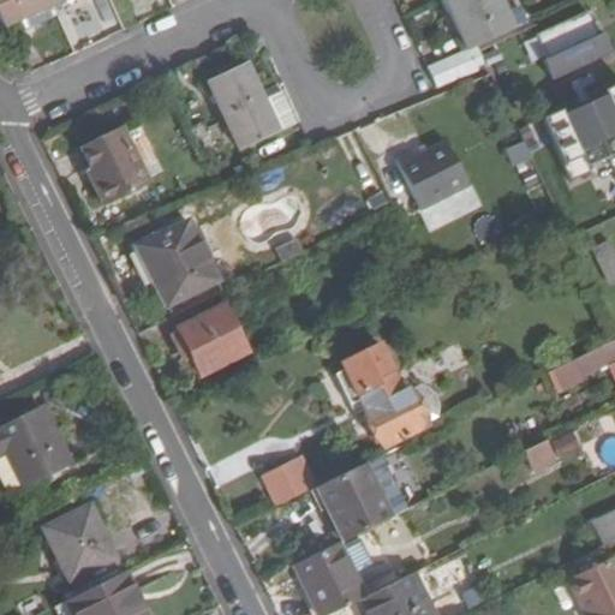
[(0,0),(0,19),(3,27),(17,19),(52,5),(48,0),(0,0)]
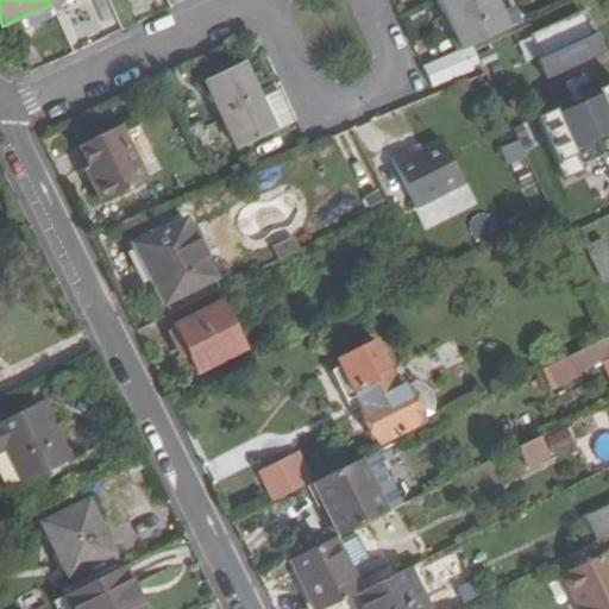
[(463,49),(523,22),(516,5),(501,12),(495,0),(441,0),(440,1),(463,49)]
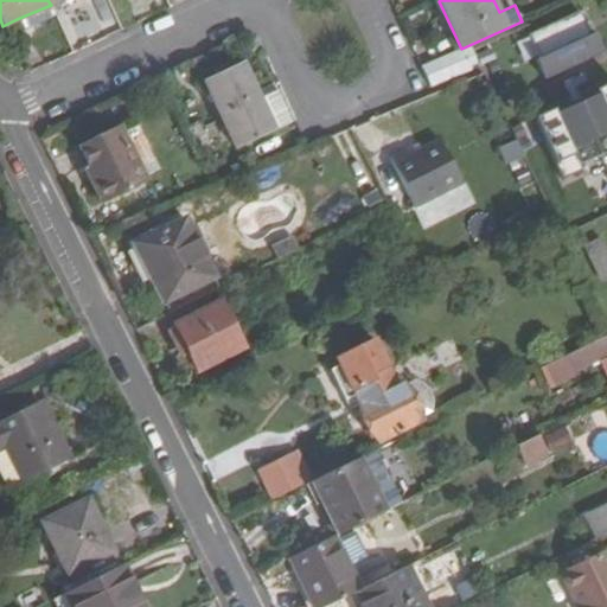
[(23,31),(56,16),(51,5),(17,19),(23,31)]
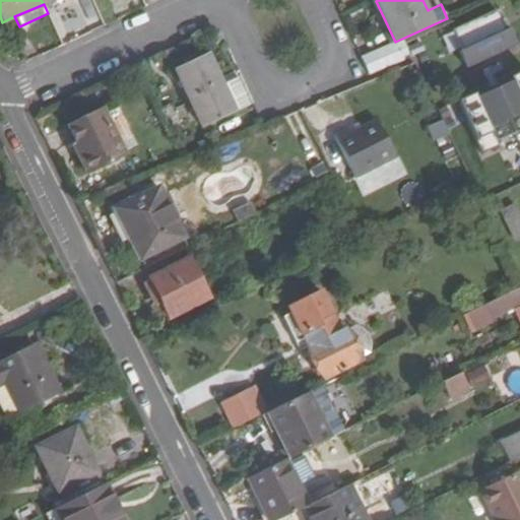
[(497,9),(453,28),(462,49),(459,50),(467,67),(517,44),(510,27),(506,28),(497,9)]
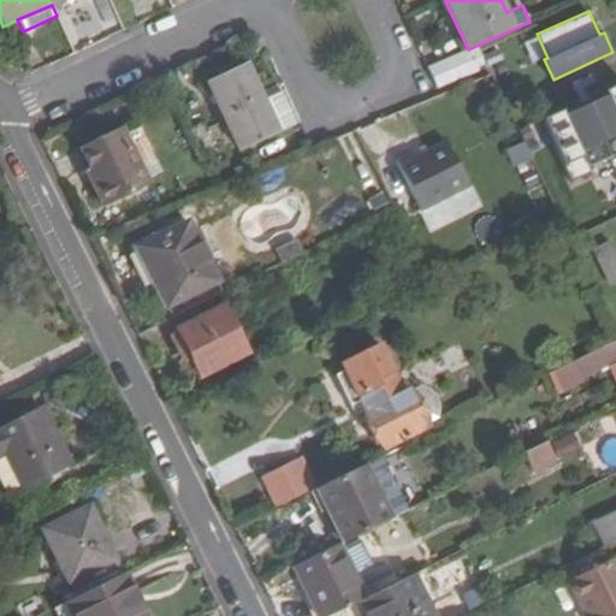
[(207,81),(240,149),(295,123),(277,84),(265,90),(268,96),(262,99),(246,63),(207,81)]
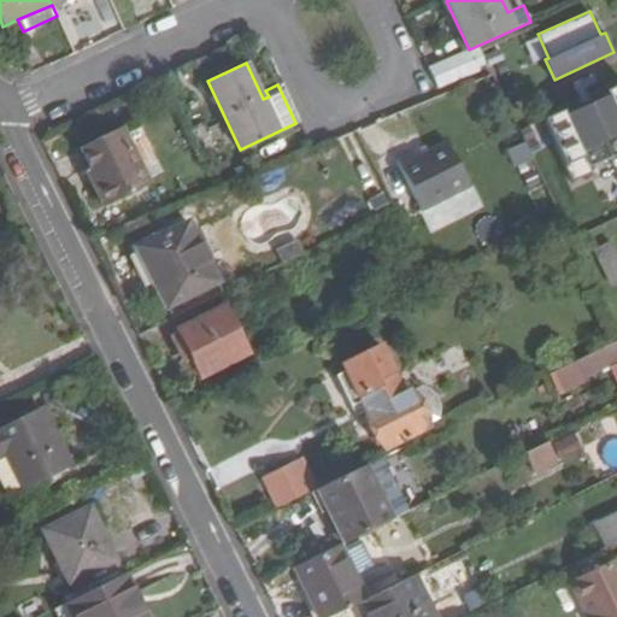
[(563,111),(542,121),(571,183),(592,174),(589,169),(616,154),(616,86),(605,92),(606,97),(565,116),(563,111)]
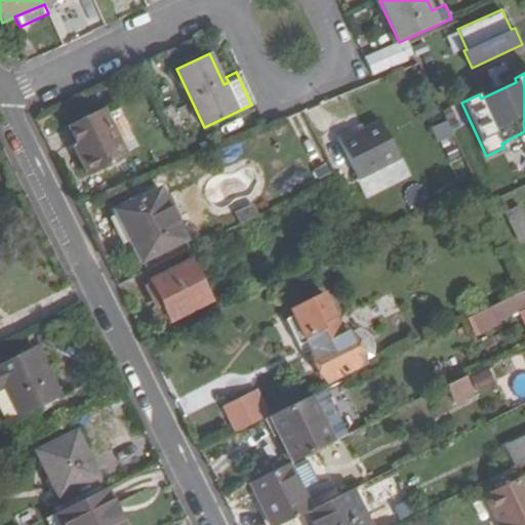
[(74,158),(83,175),(126,155),(104,109),(65,128),(79,155),(74,158)]
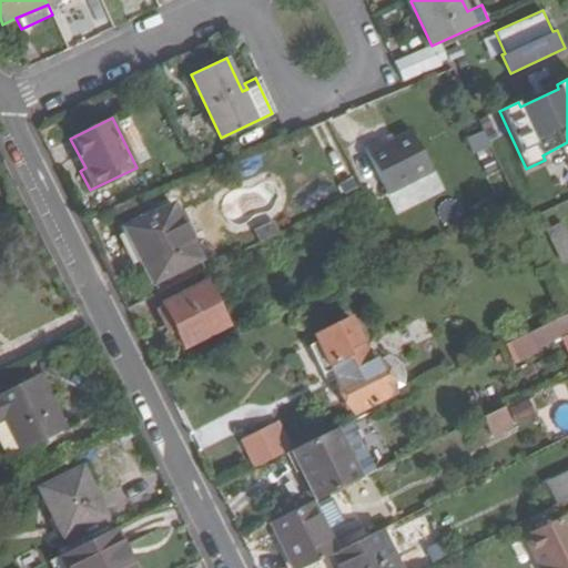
[(367,163),(377,183),(448,148),(438,128),(367,163)]
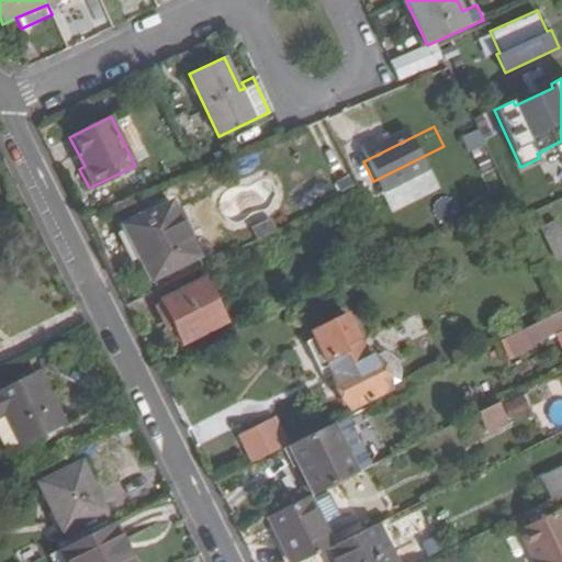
[(483,208),(509,195),(478,130),(461,137),(480,175),(478,176),(484,188),(475,192),(483,208)]
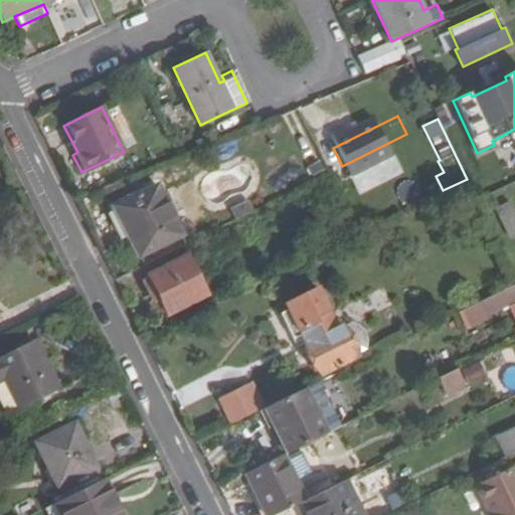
[(416,188),(422,200),(434,195),(426,182),(416,188)]
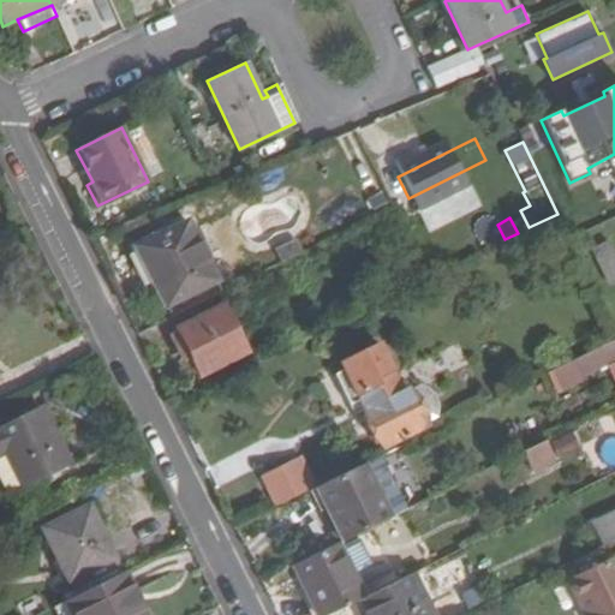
[(173,315),(221,291),(186,222),(135,248),(165,308),(168,305),(173,315)]
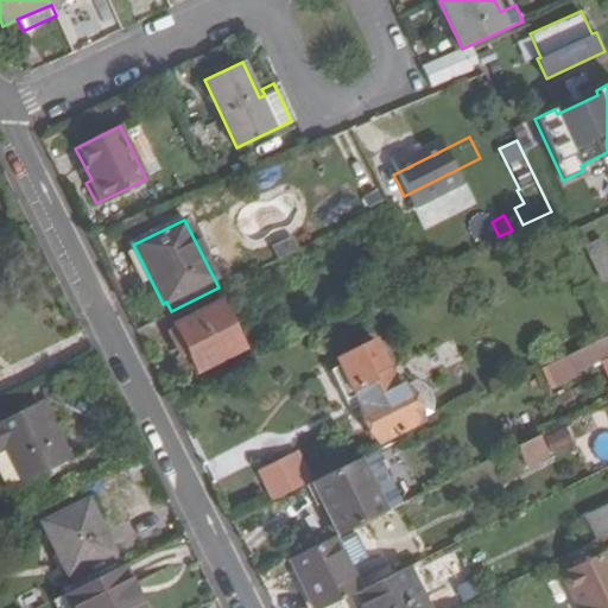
[(272,247),(278,259),(299,248),(293,236),(272,247)]
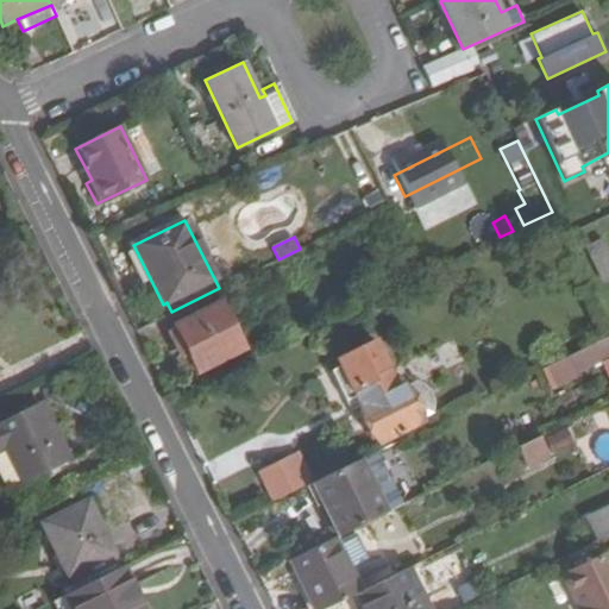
[(586,246),(603,282),(608,278),(608,251),(603,238),(586,246)]
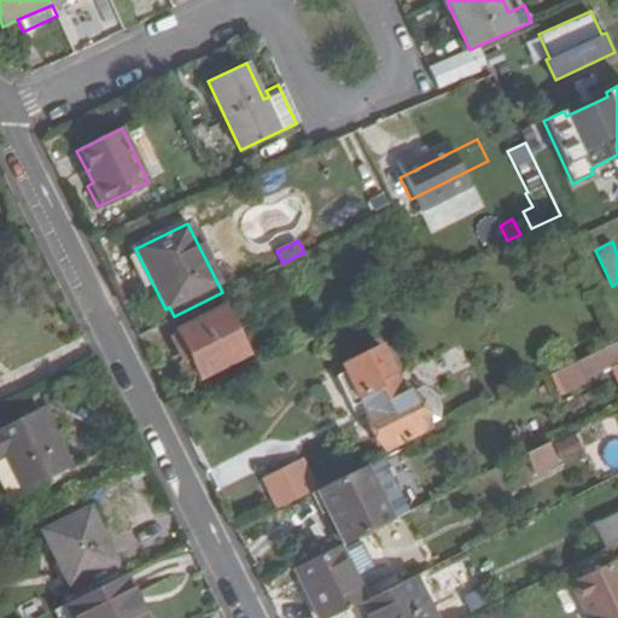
[(179,330),(200,375),(246,354),(225,308),(179,330)]
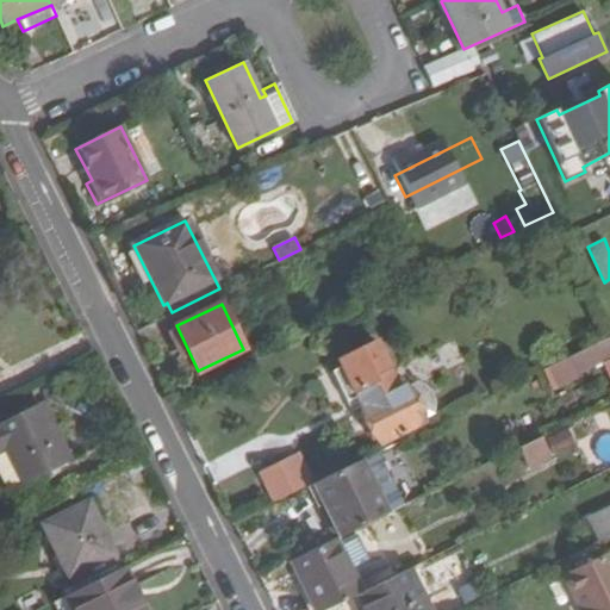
[(378,341),(338,360),(343,368),(334,373),(347,399),(355,394),(380,443),(421,424),(378,341)]
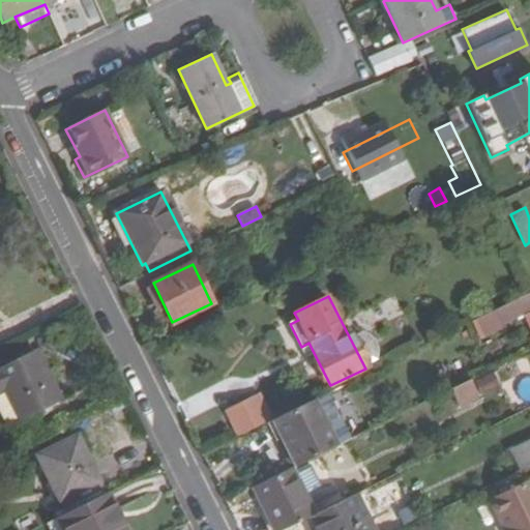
[(514,301),(473,322),(482,339),(524,318),(514,301)]
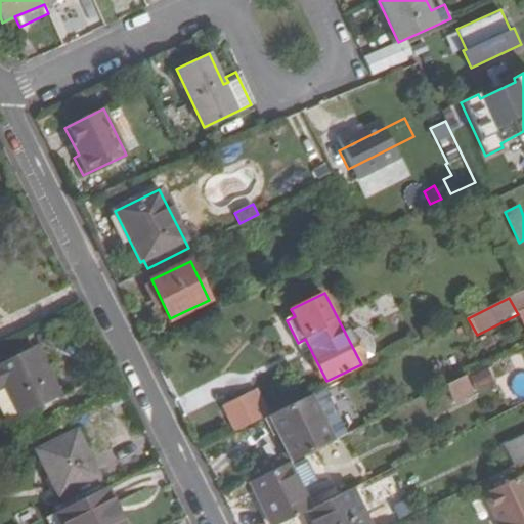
[(19,415),(20,417),(60,396),(35,346),(0,363),(0,407),(6,421),(19,415)]
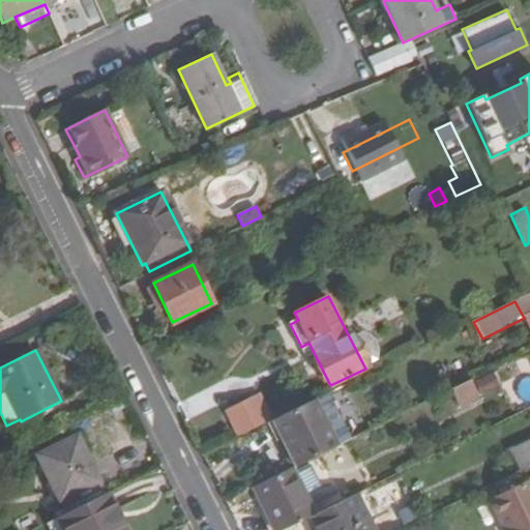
[(475,379),(482,396),(501,389),(495,372),(475,379)]
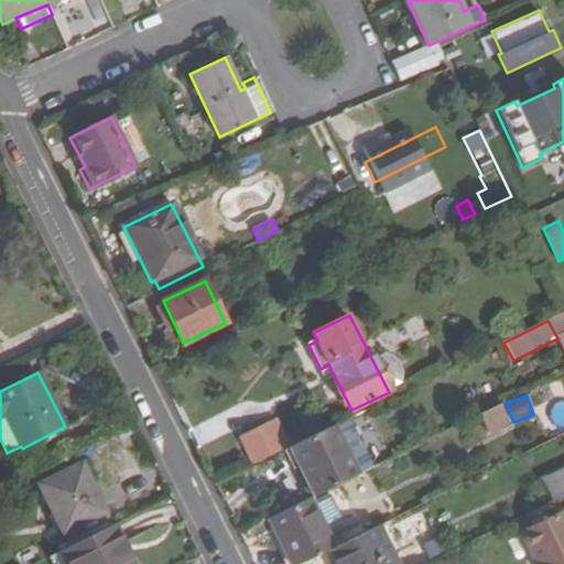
[(553,426),(563,425),(563,402),(553,403),(553,426)]
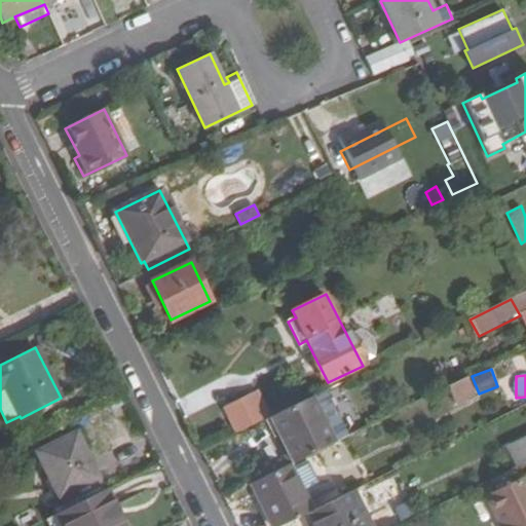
[(466,377),(447,386),(456,405),(475,396),(466,377)]
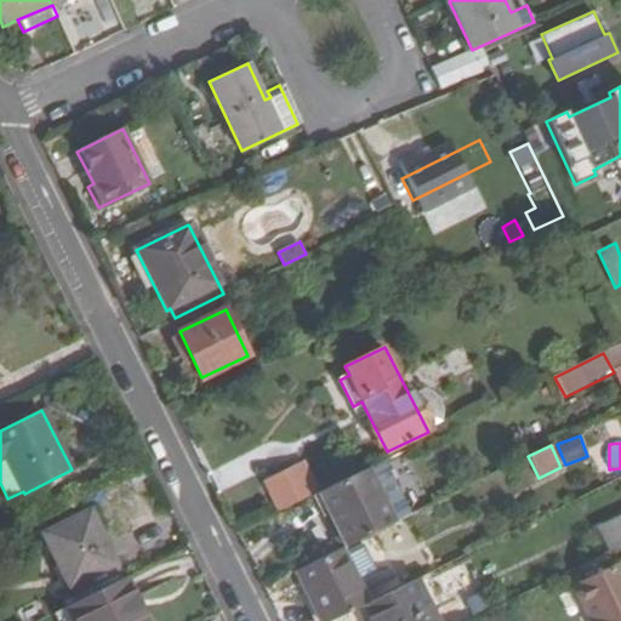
[(306,463),(298,467),(313,494),(320,491),(306,463)]
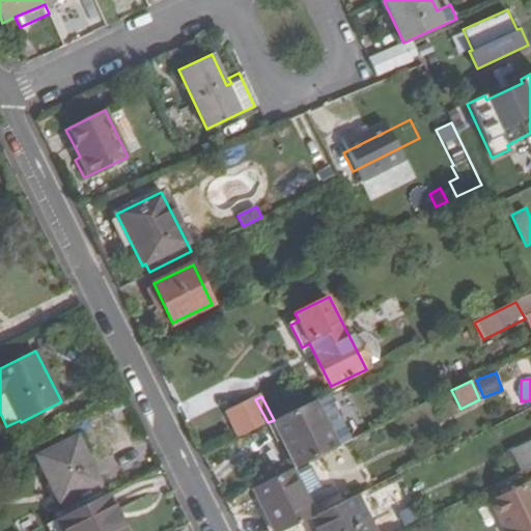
[(333,396),(322,400),(335,435),(346,430),(333,396)]
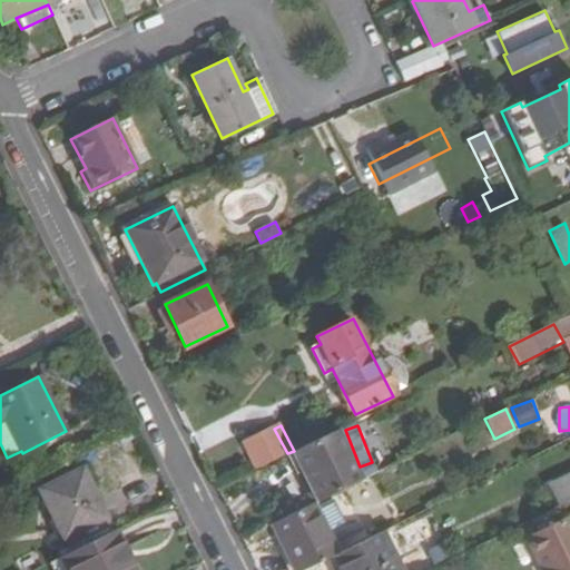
[(245,442),(257,469),(287,453),(274,429),(245,442)]
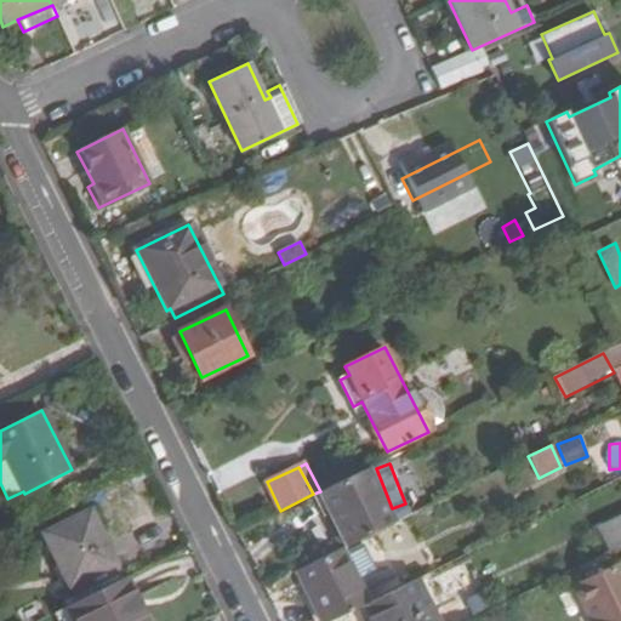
[(393,523),(366,467),(320,491),(346,546),(393,523)]
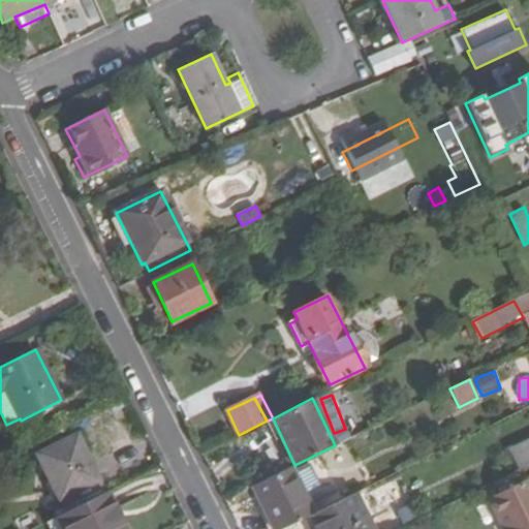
[(37,455),(58,500),(99,480),(76,435),(37,455)]
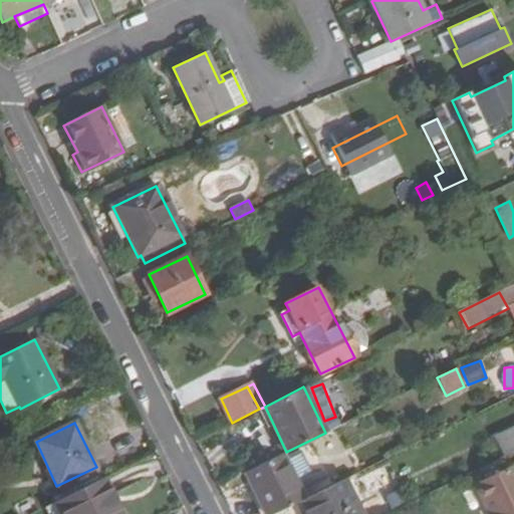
[(513,428),(496,437),(504,456),(513,451),(513,428)]
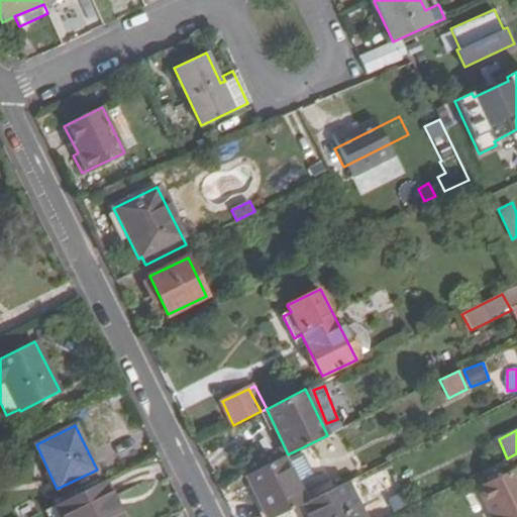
[(284,456),(247,475),(268,516),(273,516),(297,506),(306,501),(284,456)]
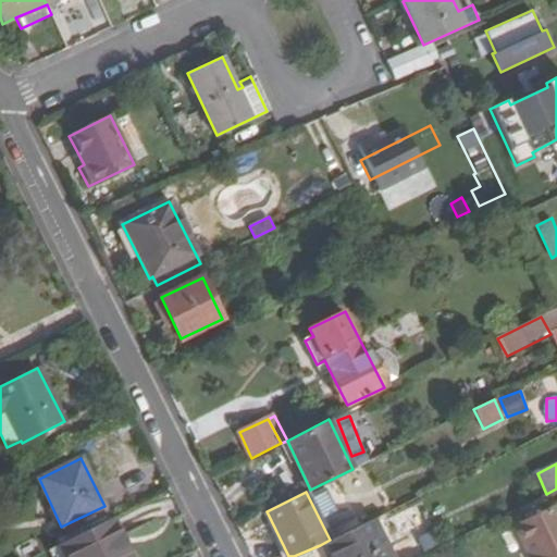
[(556,556),(556,507),(556,505),(514,524),(529,556),(556,556)]
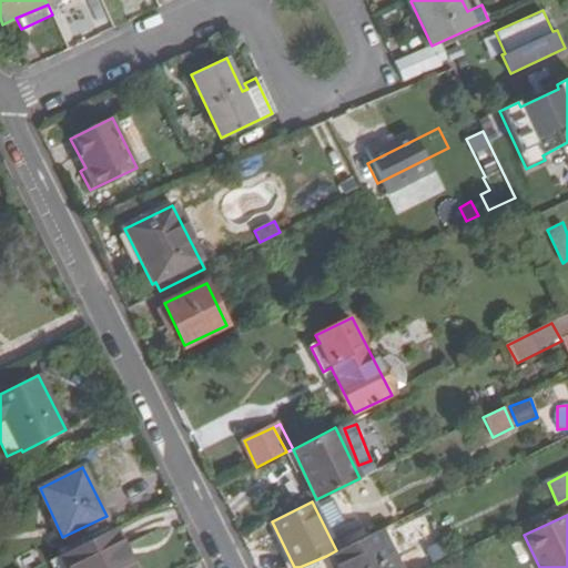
[(134,567),(115,528),(61,556),(67,567),(134,567)]
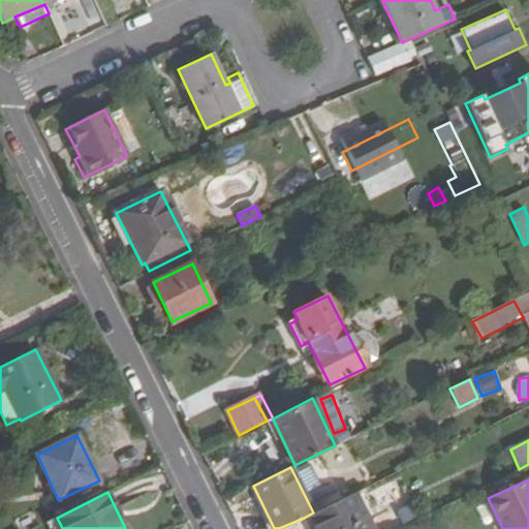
[(370,528),(353,493),(313,512),(304,518),(308,528),(370,528)]
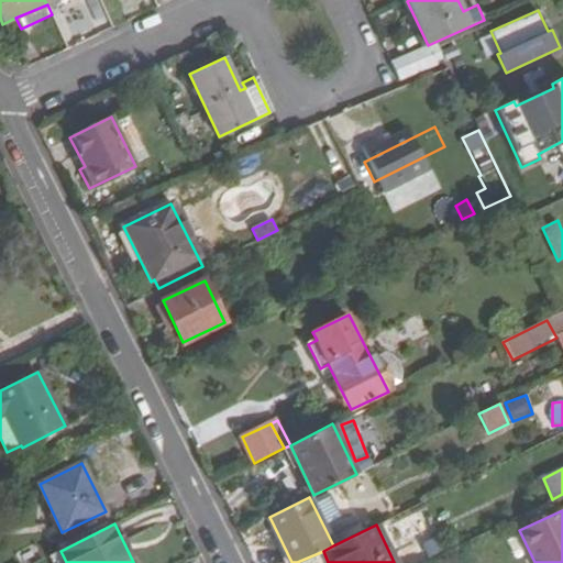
[(428,555),(444,548),(435,527),(418,534),(428,555)]
